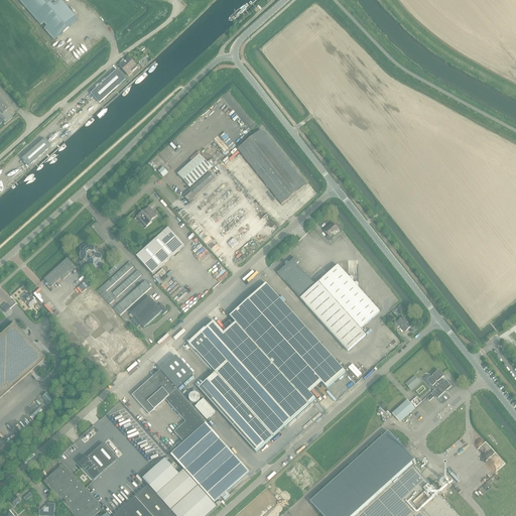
[(18,0),(41,25),(43,22),(46,26),(44,28),(54,40),(78,20),(59,0),(18,0)]
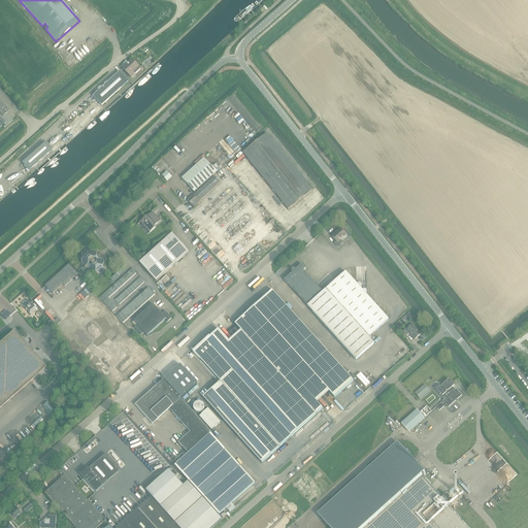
[(131,78),(140,69),(132,60),(123,69),(131,78)]
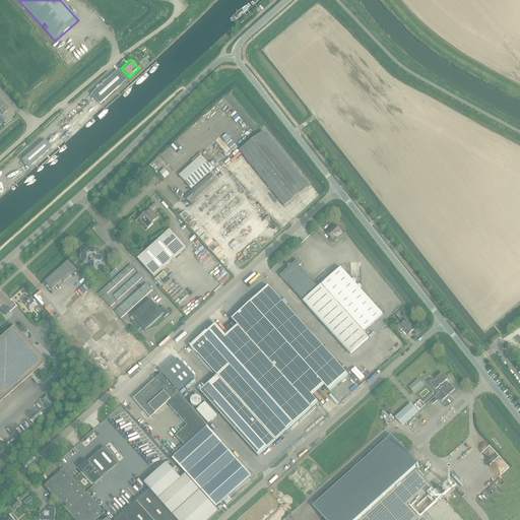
[(9,109),(0,98),(0,112),(2,115),(9,109)]
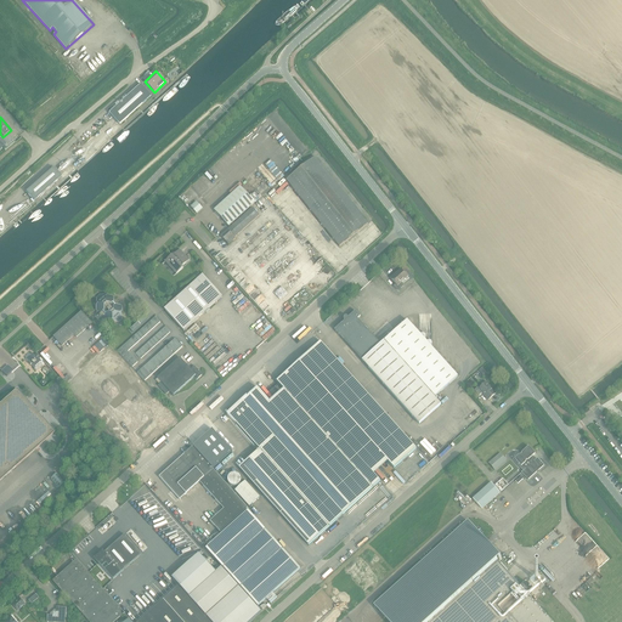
[(339,247),(368,224),(315,157),(287,180),(339,247)]
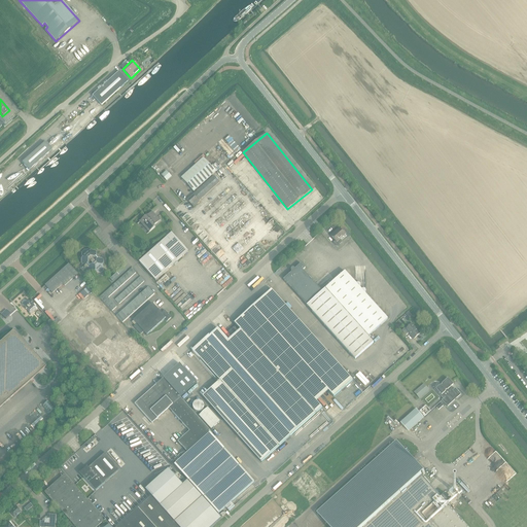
[(181,178),(194,191),(216,172),(213,170),(215,168),(213,165),(211,167),(203,159),(181,178)]
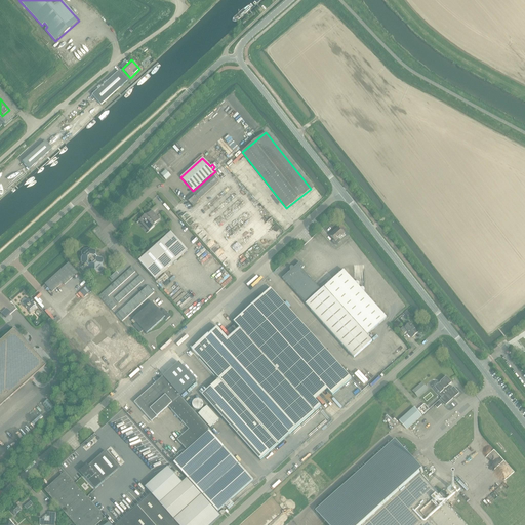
[(171,176),(165,170),(161,174),(166,180),(171,176)]
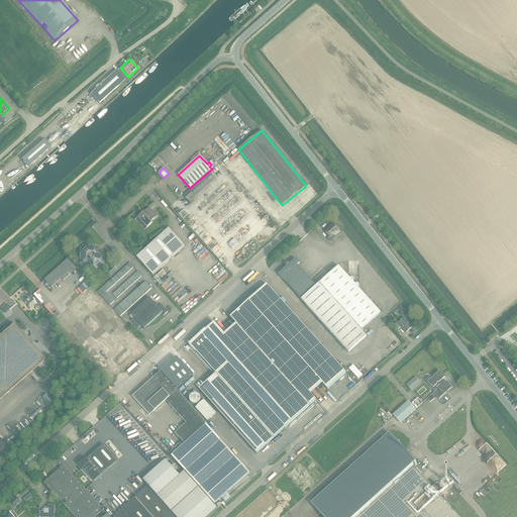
[(193,199),(215,179),(210,173),(184,196),(190,203),(194,200),(193,199)]
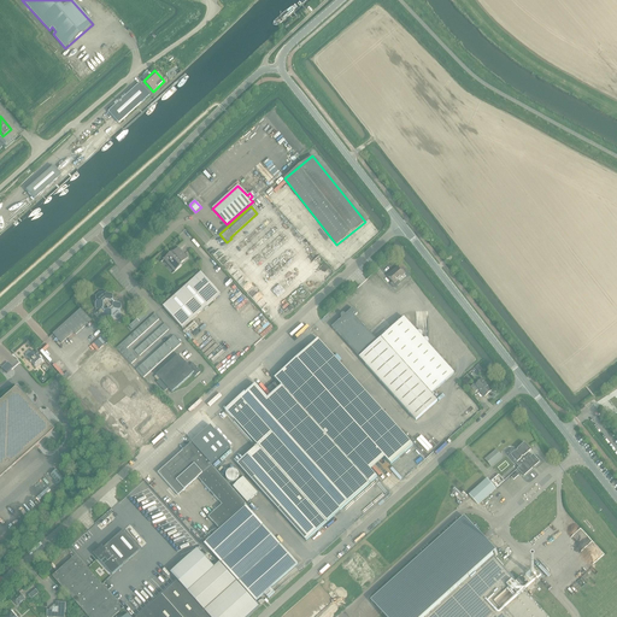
[(188,258),(178,248),(171,254),(170,253),(164,259),(175,272),(182,266),(181,265),(188,258)]
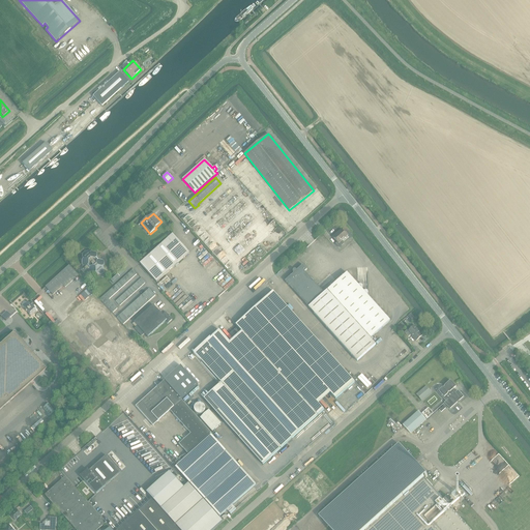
[(342,240),(348,235),(342,229),(332,237),(337,242),(335,244),(339,247),(344,243),(342,240)]
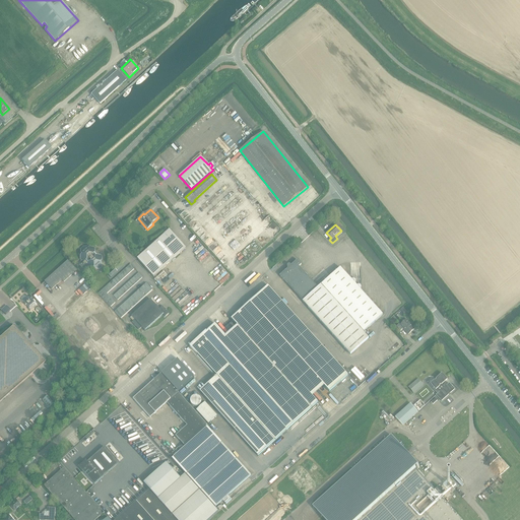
[(170,231),(169,231),(137,259),(153,277),(186,248),(170,231)]
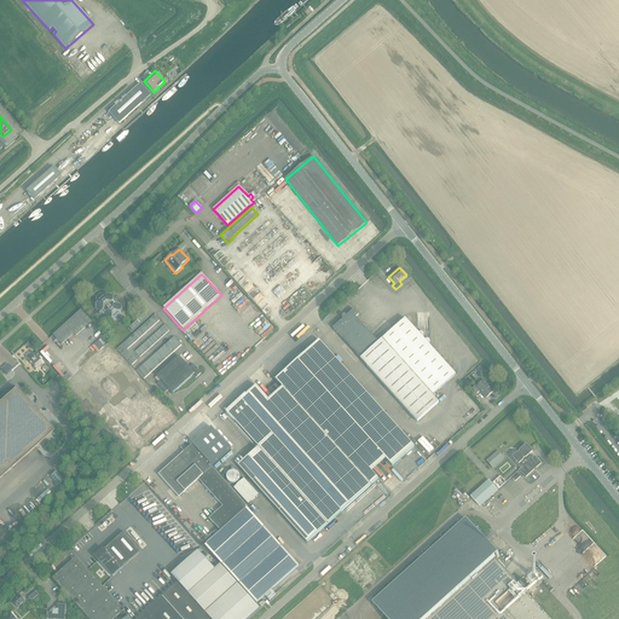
[(116,304),(115,304),(114,301),(114,296),(111,295),(108,294),(105,296),(104,294),(99,294),(97,296),(97,301),(98,302),(96,305),(96,308),(98,311),(96,312),(96,317),(98,319),(103,320),(104,318),(105,320),(110,320),(113,318),(114,320),(119,320),(121,318),(121,314),(120,312),(122,311),(122,306),(120,304),(116,304)]
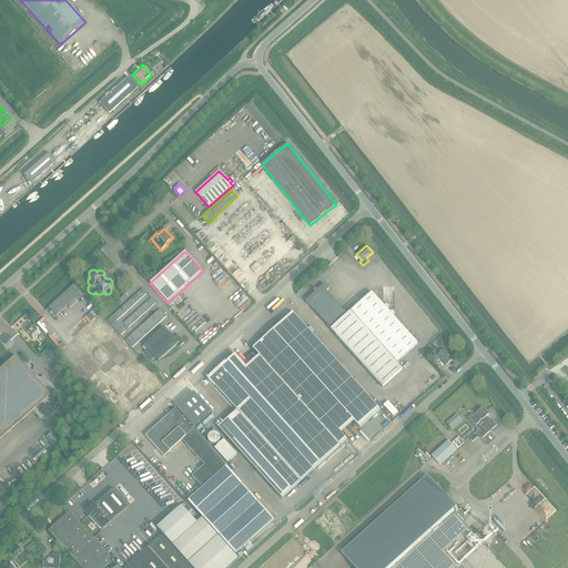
[(403,369),(402,368),(397,363),(351,312),(347,314),(326,291),(328,288),(324,284),(317,290),(317,288),(315,288),(314,290),(314,292),(315,293),(305,301),(383,387),(403,369)]
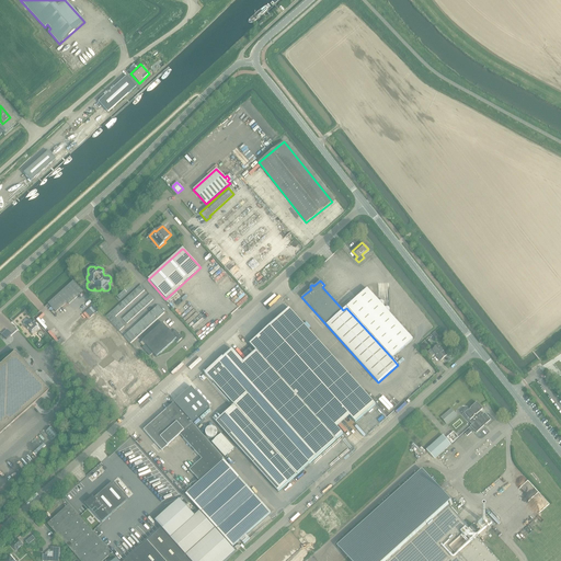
[(67,302),(68,304),(69,305),(83,292),(73,282),(48,304),(56,312),(67,302)]
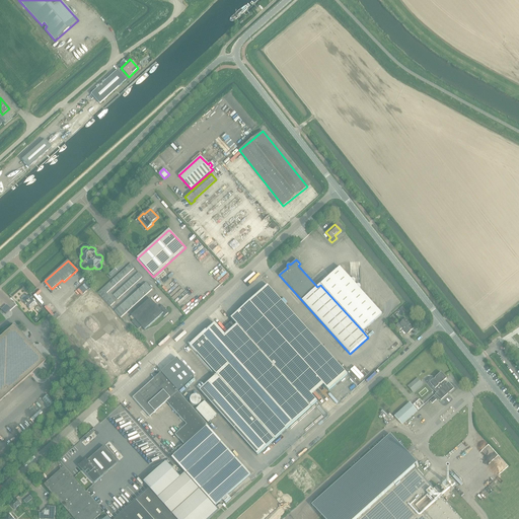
[(115,269),(108,275),(110,277),(118,271),(124,265),(122,263),(115,269)]
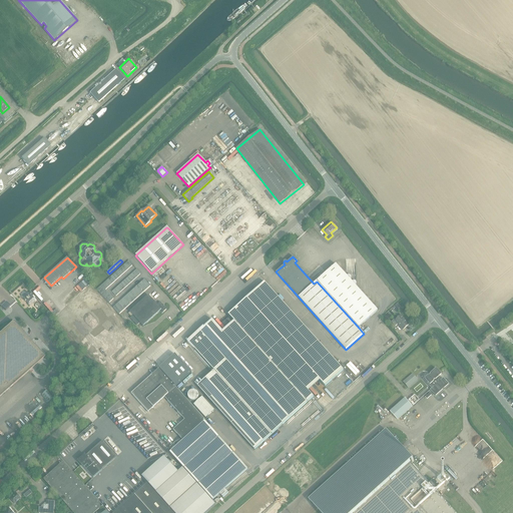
[(336,265),(317,282),(359,328),(378,311),(357,288),(356,282),(352,282),(351,276),(347,276),(336,265)]
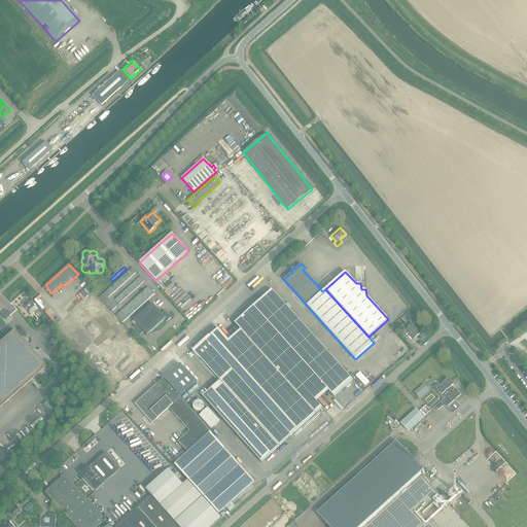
[(148,287),(145,289),(151,296),(154,293),(148,287)]
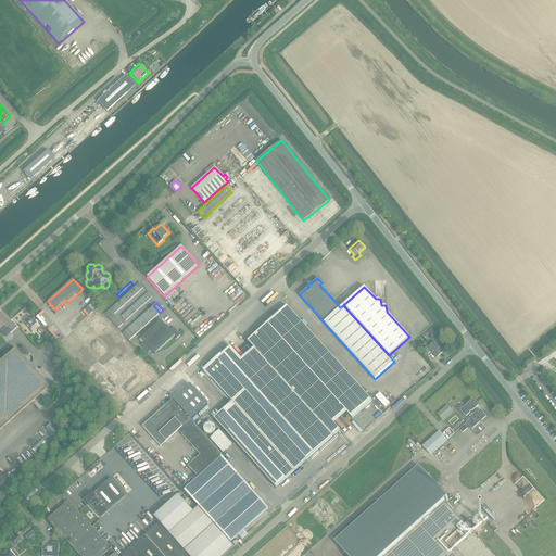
[(153,305),(151,307),(158,315),(160,313),(153,305)]
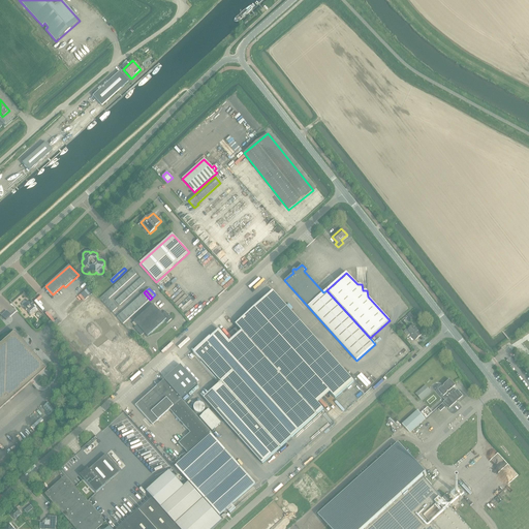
[(194,352),(221,382),(204,398),(262,464),(323,409),(315,400),(327,390),(335,399),(353,381),(272,290),(242,318),(236,323),(242,331),(229,342),(218,330),(194,352)]
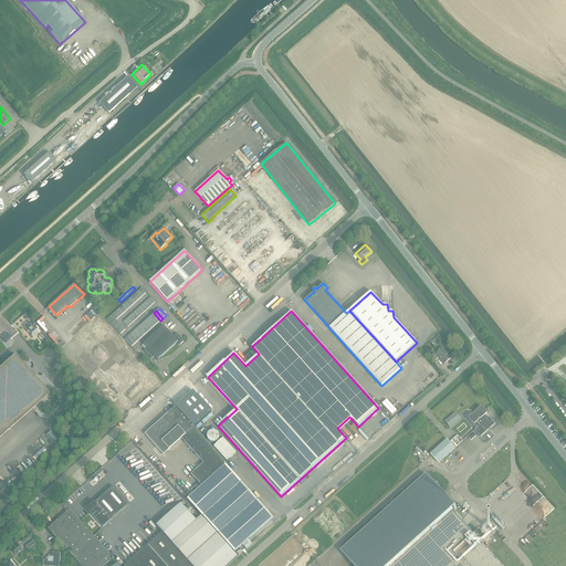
[(114,313),(107,320),(109,322),(114,317),(116,320),(119,317),(114,313)]
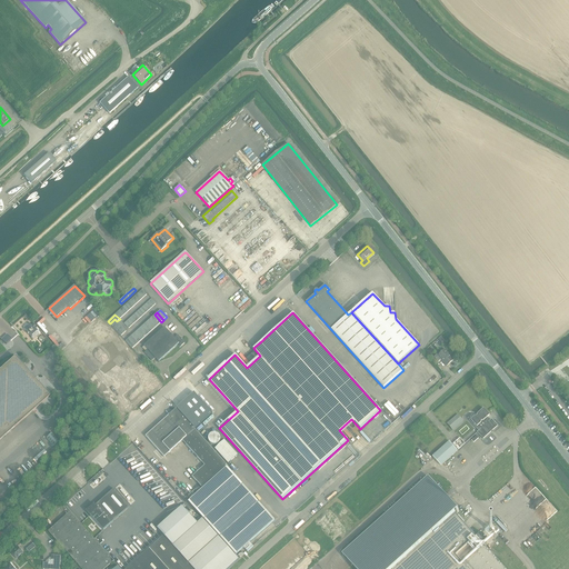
[(155,315),(151,318),(158,325),(161,322),(155,315)]
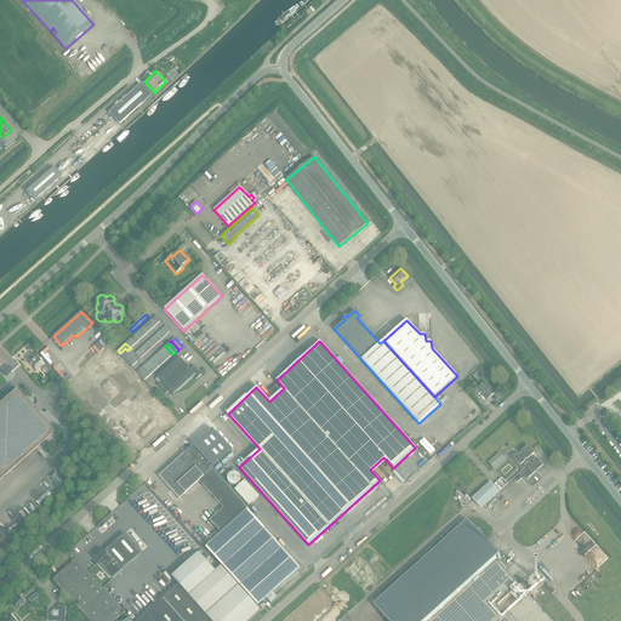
[(165,347),(163,349),(170,358),(172,354),(165,347)]
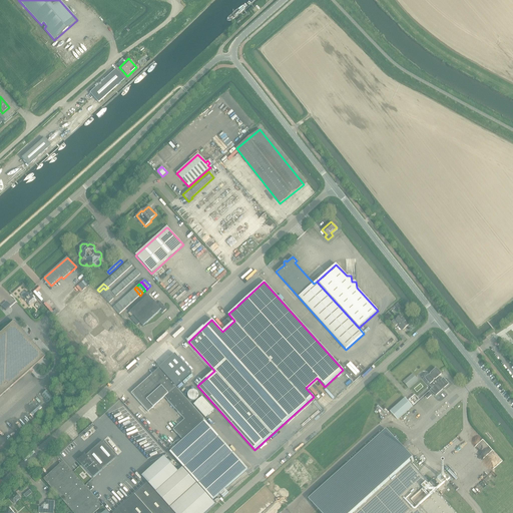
[(105,290),(103,288),(99,292),(103,296),(107,292),(105,290)]
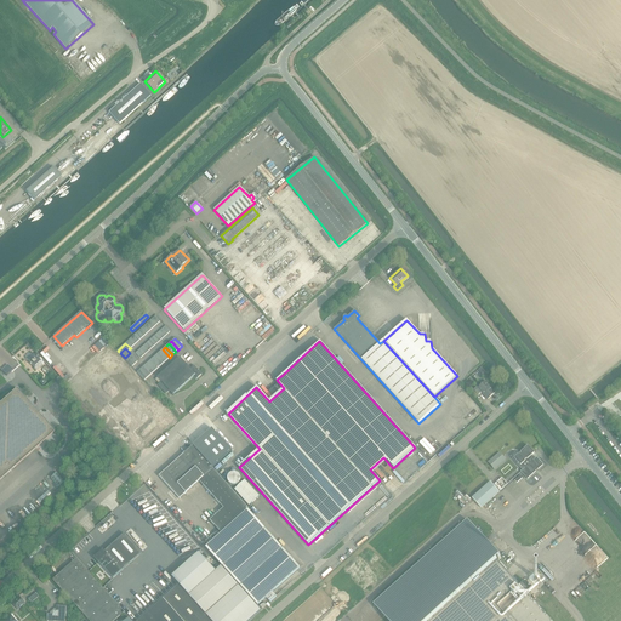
[(163,349),(159,352),(166,360),(170,358),(163,349)]
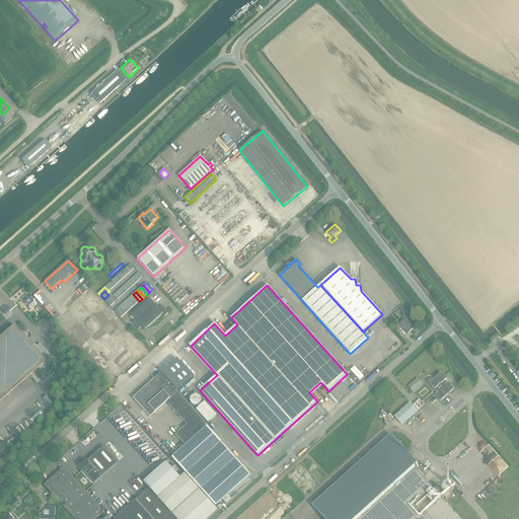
[(137,303),(139,301),(133,294),(130,297),(137,303)]
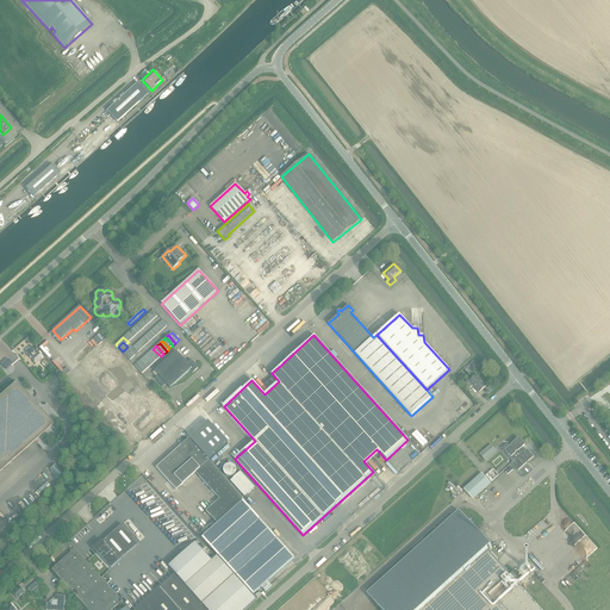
[(33,361),(39,356),(41,354),(38,352),(39,352),(36,348),(35,350),(31,347),(25,353),(33,361)]
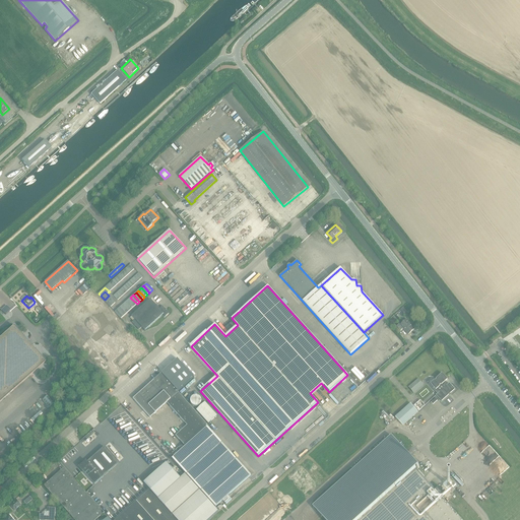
[(128,300),(134,307),(137,304),(130,298),(128,300)]
